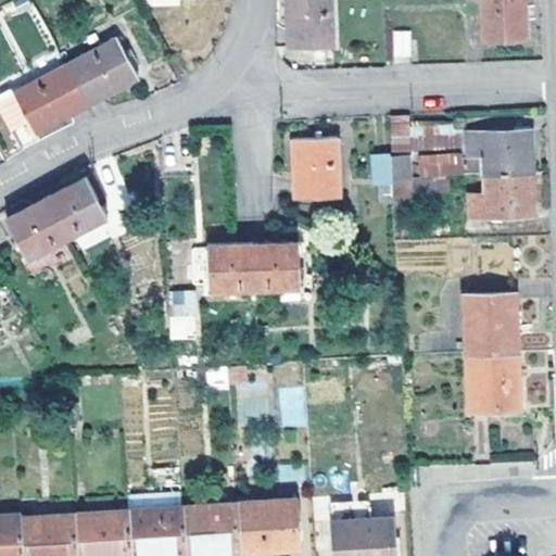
[(330,0),(285,0),(288,46),(333,43),(330,0)]
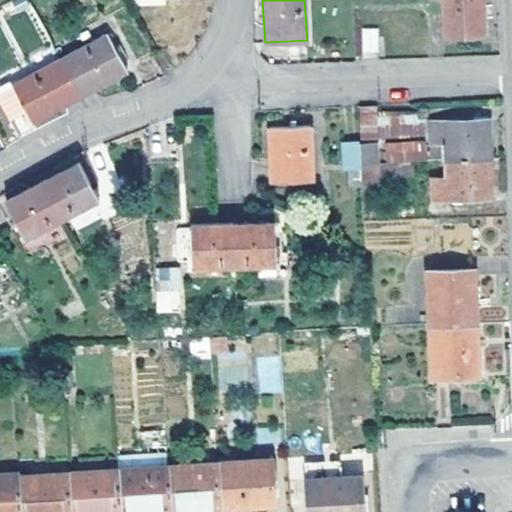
[(444,0),(446,34),(485,33),(483,0),(444,0)]
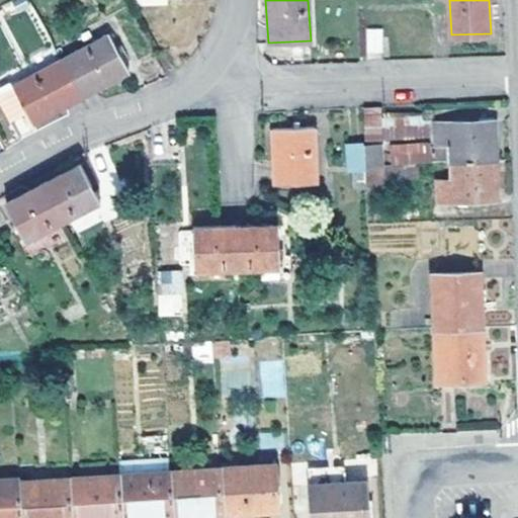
[(382,61),(384,61),(383,28),(366,29),(366,61),(382,61)]
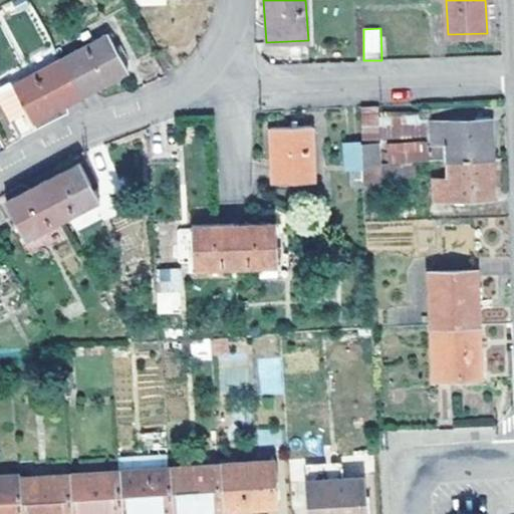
[(59,57),(11,84),(26,110),(31,120),(59,105),(78,94),(104,80),(126,68),(106,32),(59,57)]
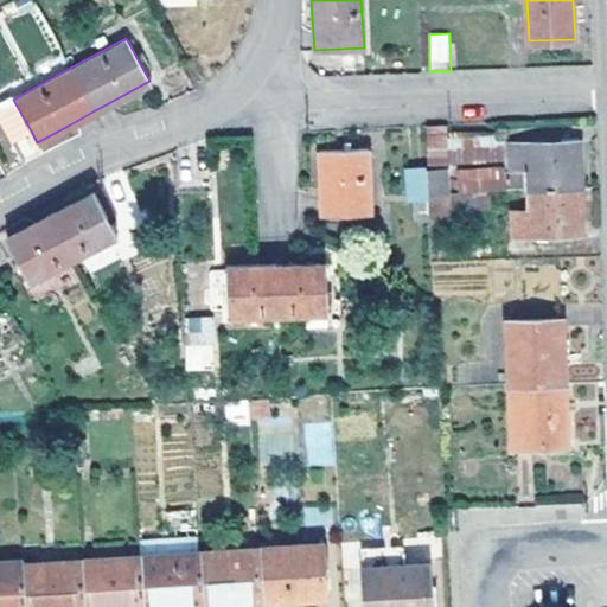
[(13,100),(8,93),(0,97),(0,122),(10,141),(31,131),(13,100)]
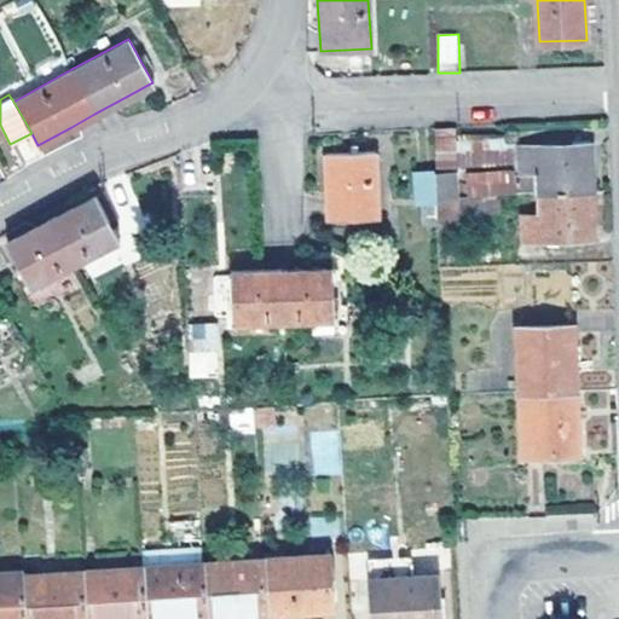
[(453,172),(452,127),(433,128),(434,163),(434,172),(453,172)]
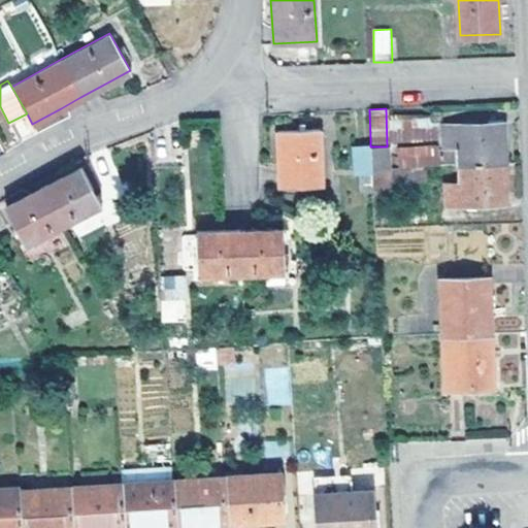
[(501,163),(504,163),(503,139),(502,124),(488,124),(443,125),(444,144),(458,144),(458,165),(501,163)]
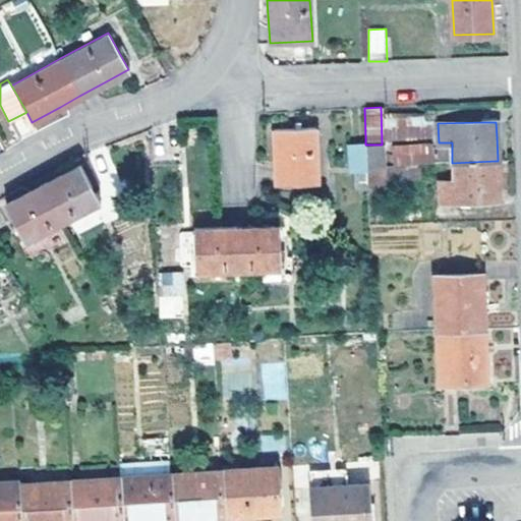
[(272,127),(276,183),(316,180),(313,125),(272,127)]
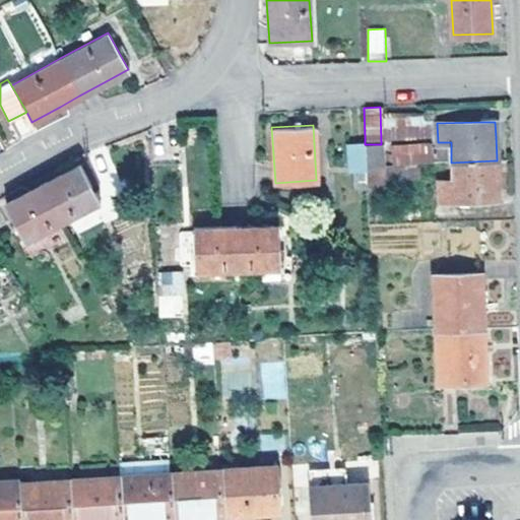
[(352,171),(367,171),(367,166),(366,148),(365,144),(346,146),(348,172),(352,171)]
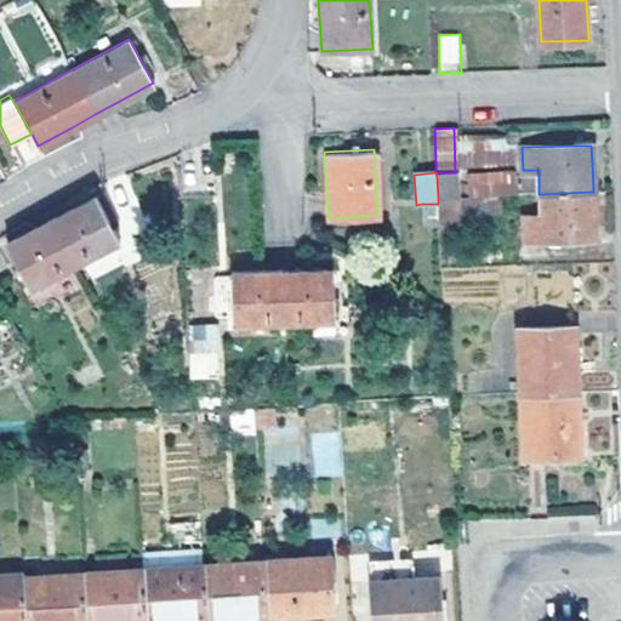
[(438,198),(455,197),(455,172),(436,172),(437,177),(438,198)]
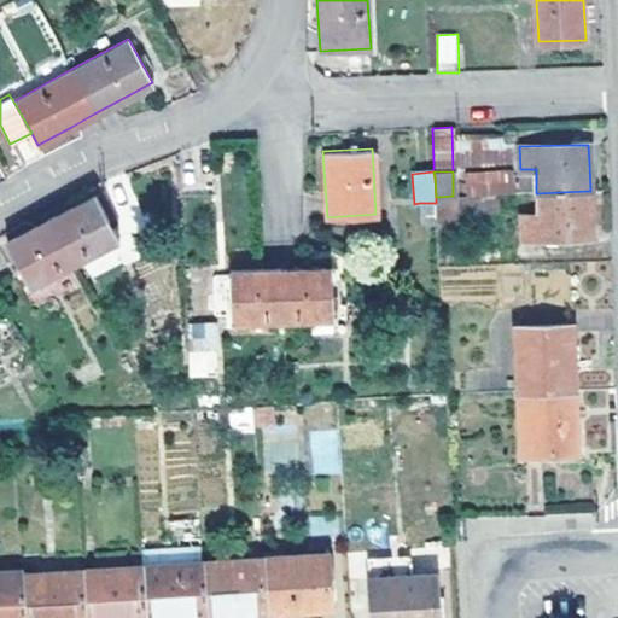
[(590,217),(590,191),(587,191),(536,193),(537,214),(520,215),(523,239),(592,237),(590,217)]
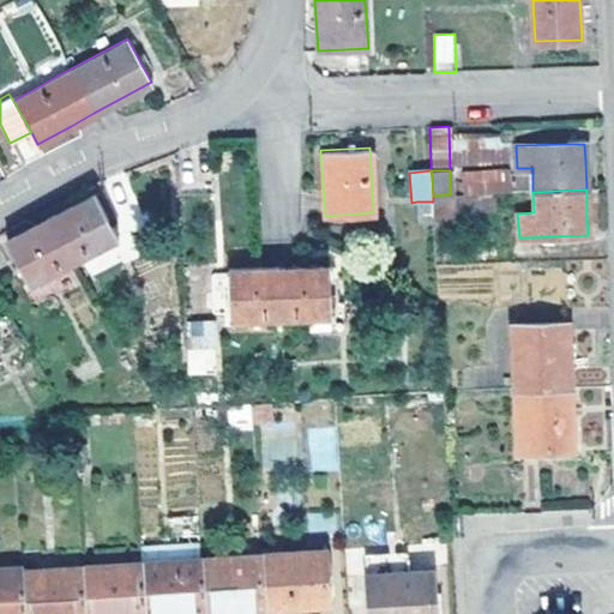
[(49,216),(72,258),(118,235),(94,191),(72,203),(49,216)]
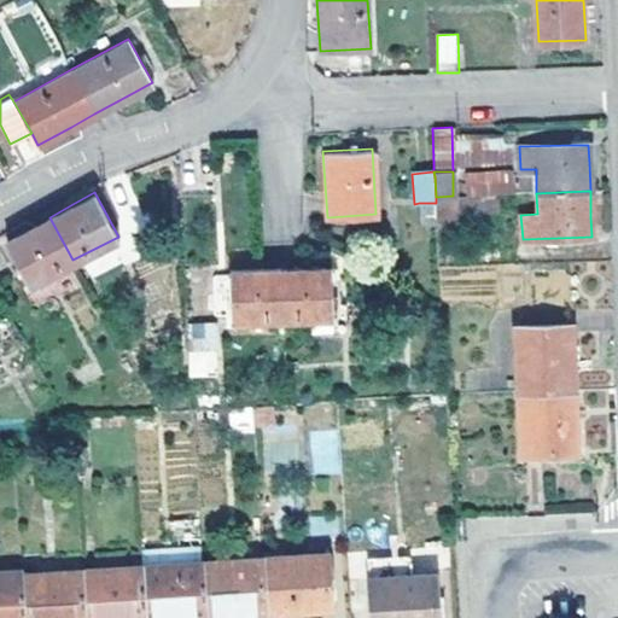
[(454,225),(453,196),(436,197),(436,203),(437,225),(454,225)]
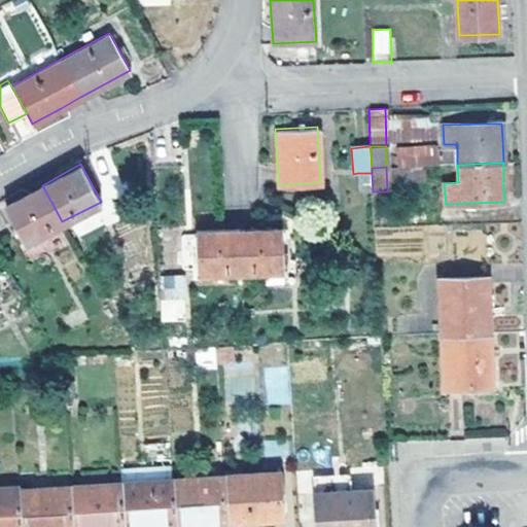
[(358,192),(373,191),(372,173),(357,173),(358,192)]
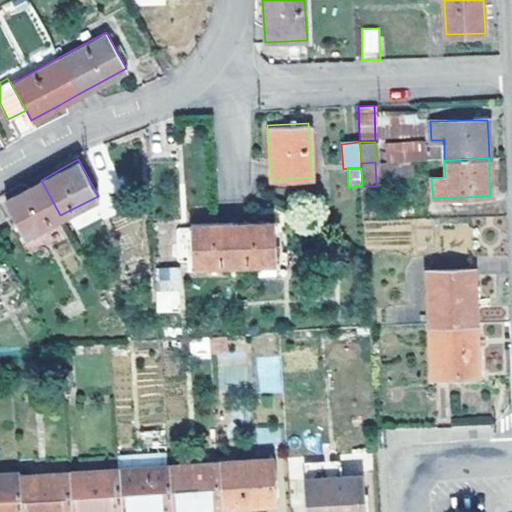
[(22,236),(60,215),(41,180),(21,191),(3,200),(22,236)]
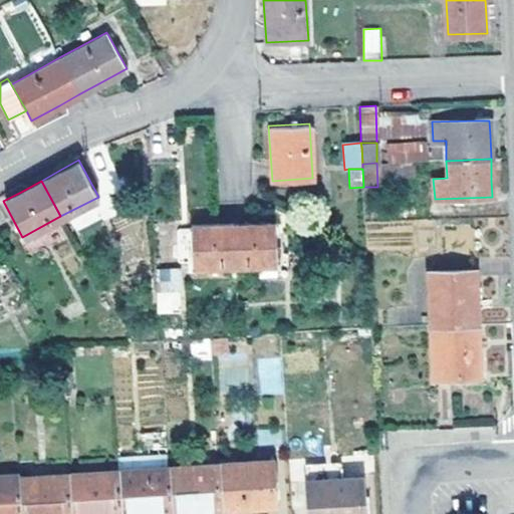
[(236,264),(277,262),(275,221),(249,222),(234,224),(213,225),(193,226),(194,266),(236,264)]
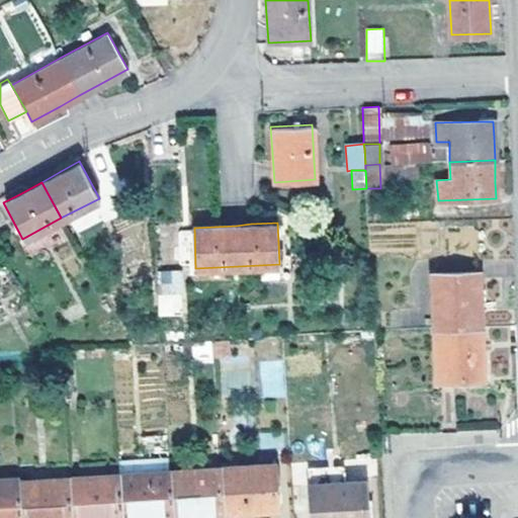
[(156,270),(158,317),(186,316),(184,269),(156,270)]
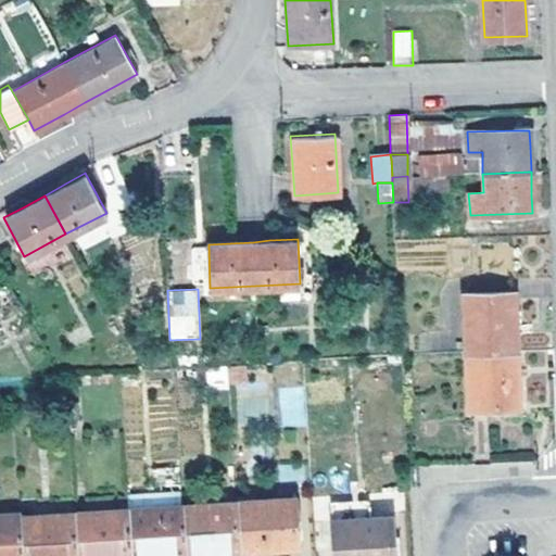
[(465,293),(467,351),(516,349),(514,291),(465,293)]
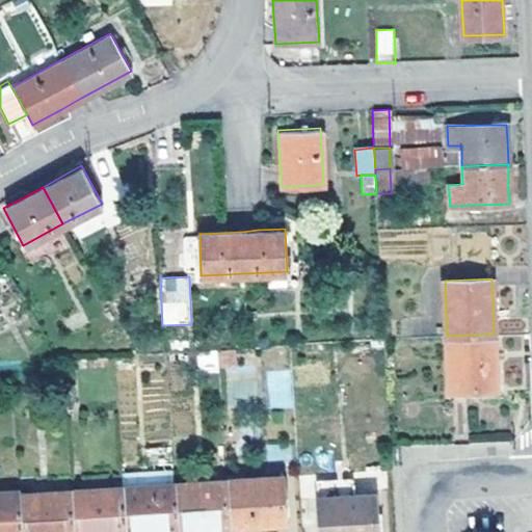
[(494,334),(447,336),(448,392),(496,390),(494,334)]
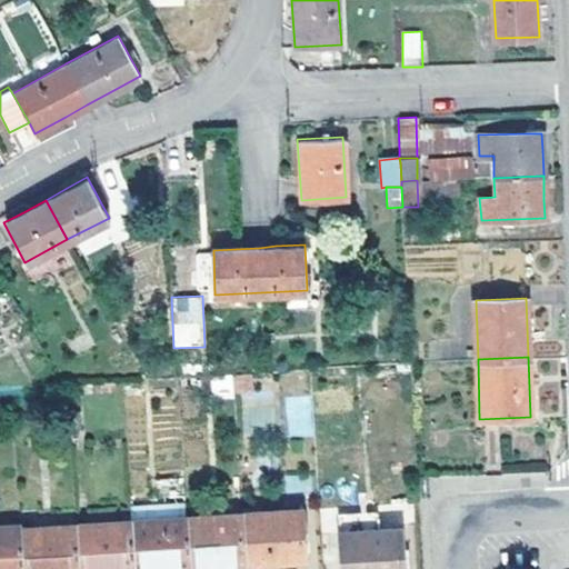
[(250,390),(249,373),(239,375),(231,376),(232,392),(250,390)]
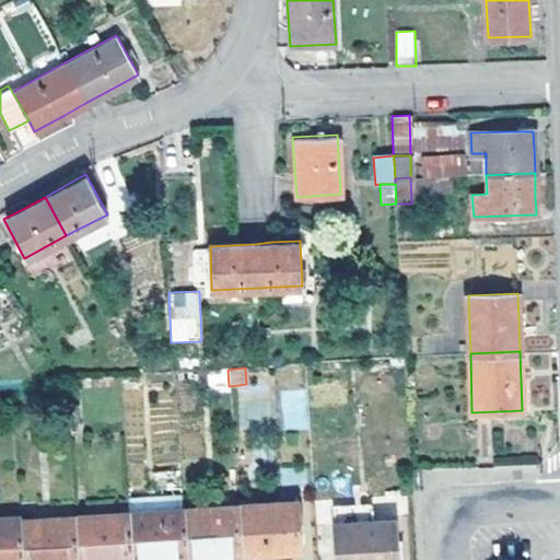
[(229,386),(228,370),(210,371),(210,387),(229,386)]
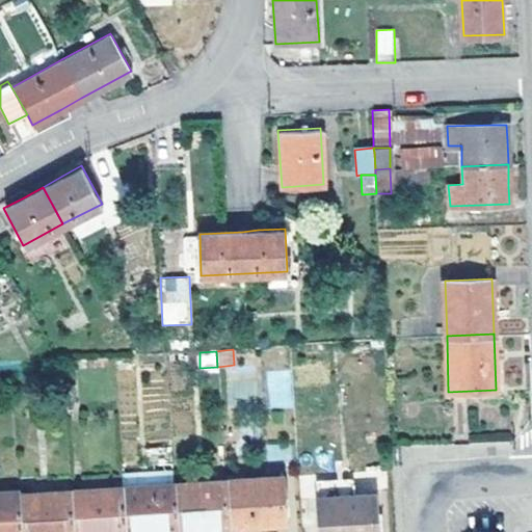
[(281,477),(224,481),(228,528),(284,525),(281,477)]
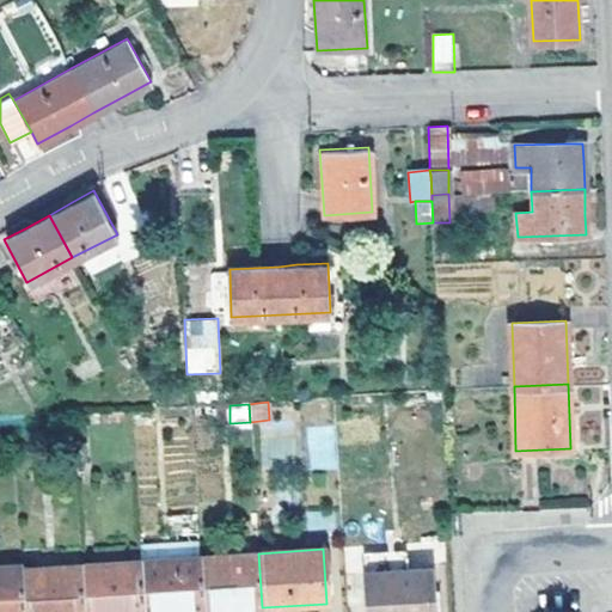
[(258,554),(199,558),(201,580),(202,610),(262,607),(258,554)]
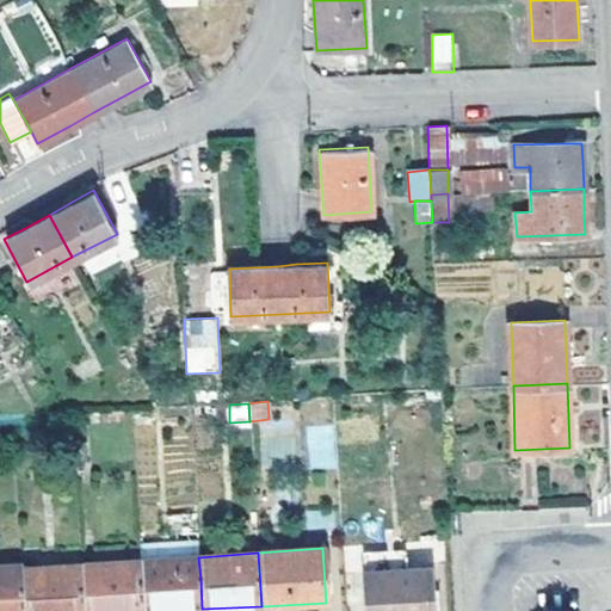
[(141,579),(143,610),(177,610),(202,609),(201,579),(198,557),(140,561),(141,579)]
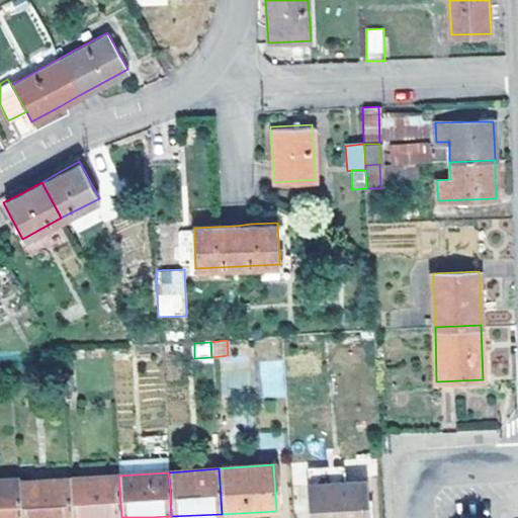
[(118,476),(67,480),(69,517),(121,517),(119,491),(118,476)]
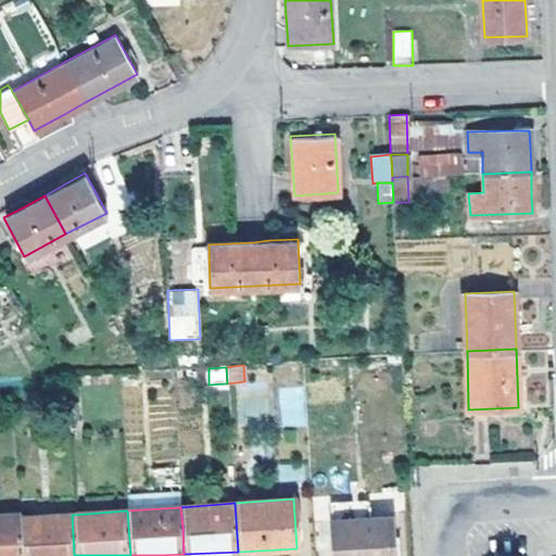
[(0,555),(21,555),(19,518),(19,515),(19,512),(0,513),(0,555)]
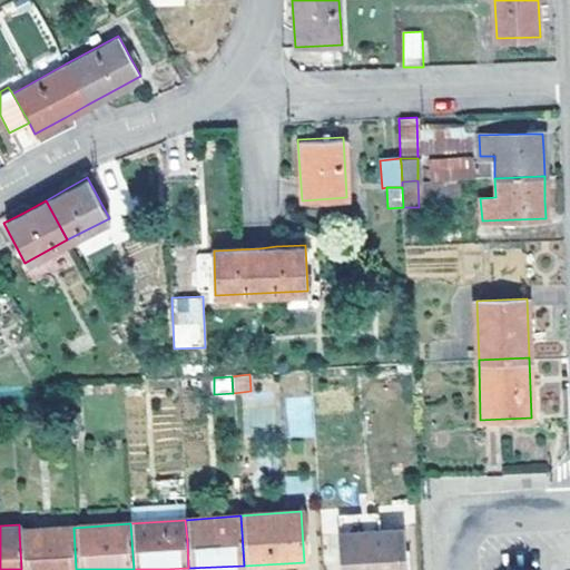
[(19,531),(21,569),(76,569),(74,528),(19,531)]
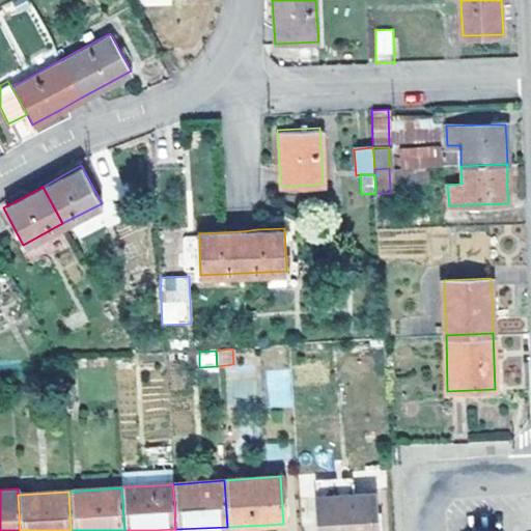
[(315,498),(317,530),(375,530),(373,495),(315,498)]
